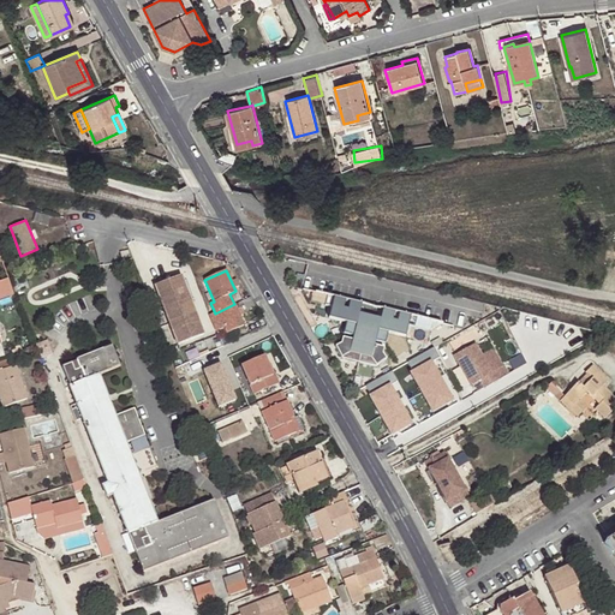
[(177,281),(175,276),(155,285),(178,344),(203,334),(183,280),(177,281)]
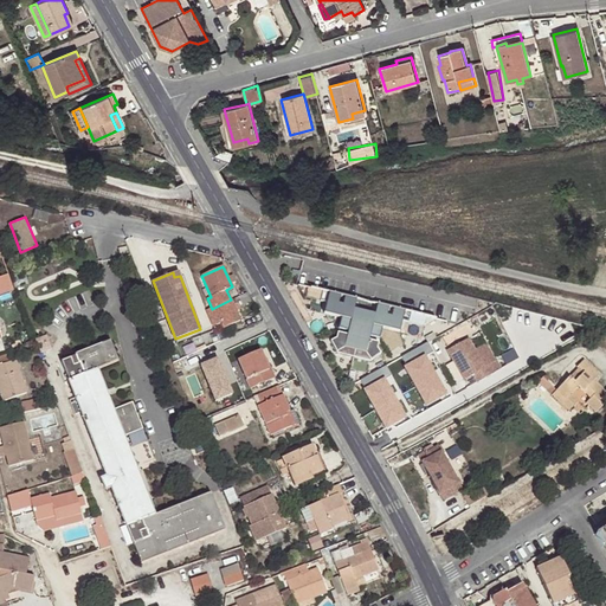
[(352,320),(356,298),(323,290),(320,301),(327,302),(323,313),(341,317),(339,328),(348,330),(347,334),(337,331),(336,337),(330,341),(336,353),(345,348),(355,350),(365,353),(369,361),(380,354),(376,348),(378,342),(368,340),(369,336),(379,339),(382,328),(399,331),(401,321),(408,322),(411,313),(378,303),(372,324),(352,320)]
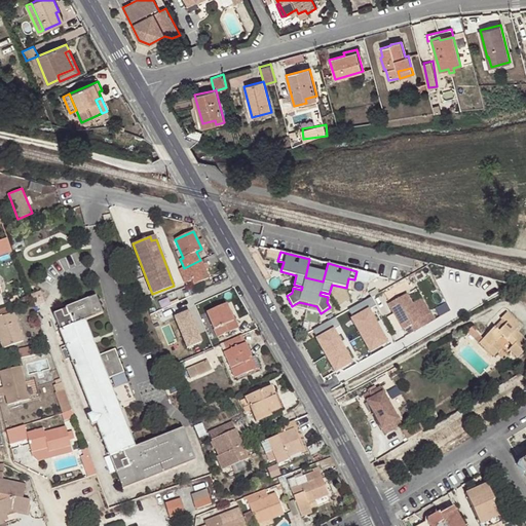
[(200,260),(180,270),(183,278),(185,284),(192,280),(191,276),(209,268),(204,262),(202,263),(200,260)]
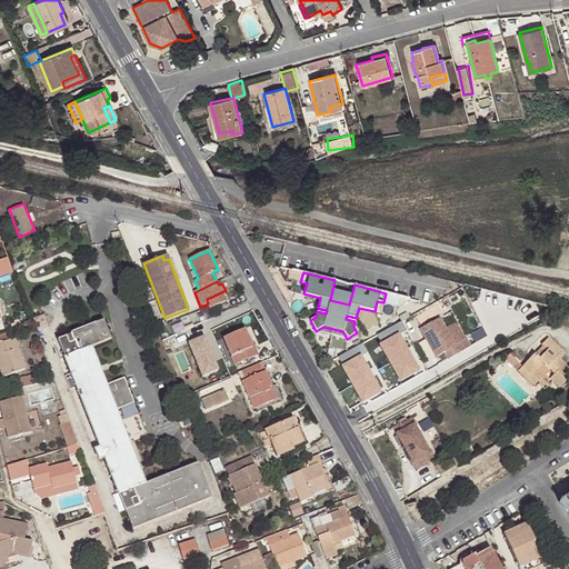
[(48,327),(42,315),(32,318),(38,331),(48,327)]
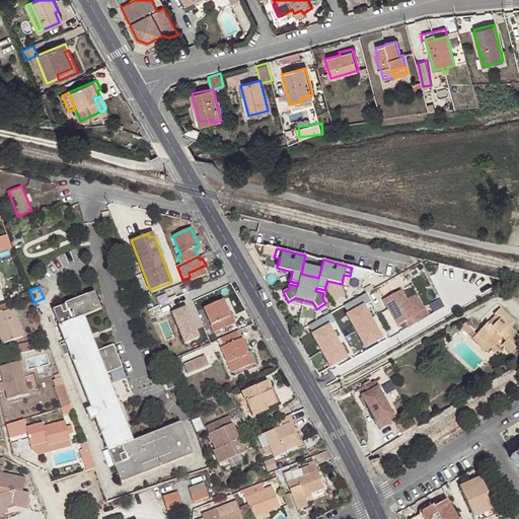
[(410,326),(423,318),(419,312),(416,313),(401,289),(384,300),(391,312),(392,311),(395,314),(394,317),(398,324),(406,320),(410,326)]
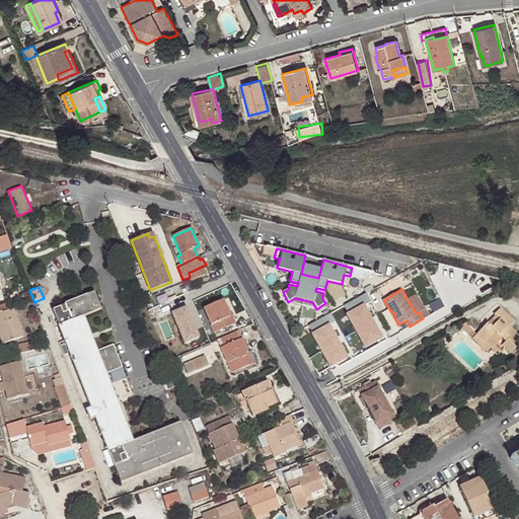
[(95,419),(120,483),(193,455),(180,423),(132,441),(105,373),(97,350),(84,316),(102,309),(96,292),(66,303),(66,304),(54,309),(66,341),(61,343),(66,355),(70,353),(91,408),(86,410),(90,421),(95,419)]
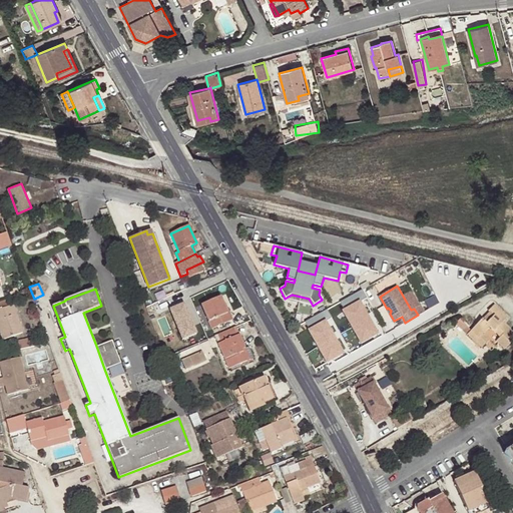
[(362,291),(341,302),(345,310),(343,312),(361,344),(378,335),(360,302),(366,299),(362,291)]
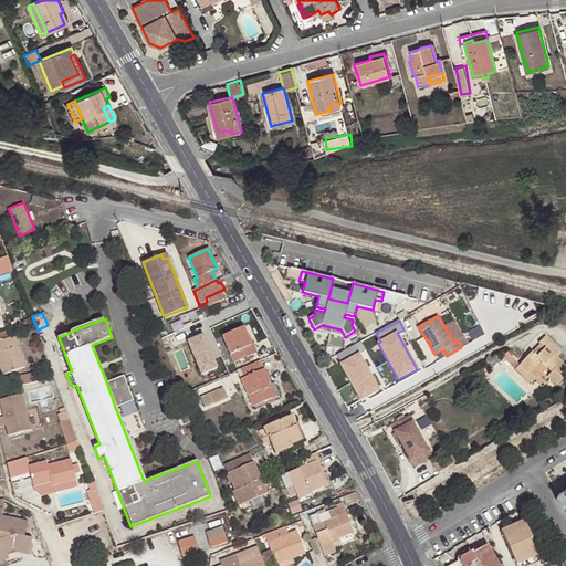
[(251,345),(244,327),(222,336),(233,363),(258,353),(253,344),(251,345)]
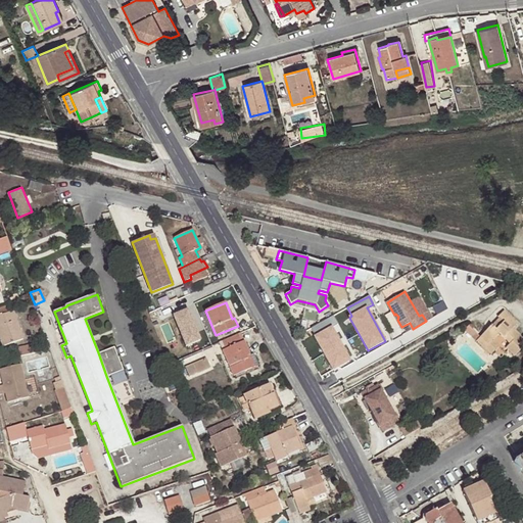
[(304,307),(319,312),(315,304),(306,302),(304,307)]
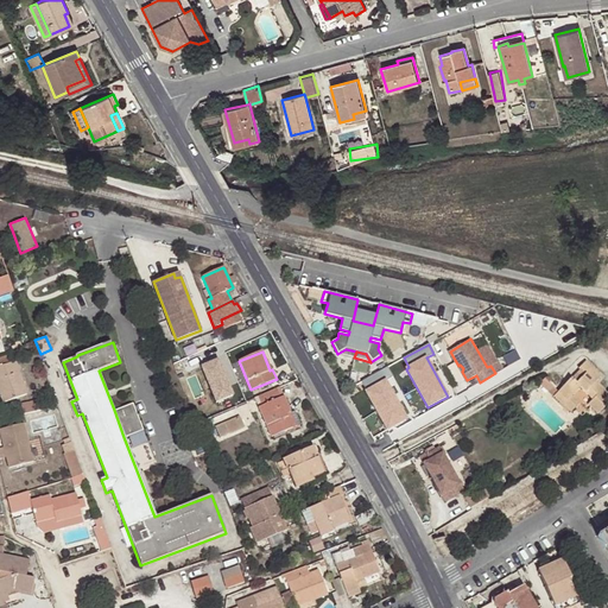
[(220,360),(203,366),(217,404),(235,397),(220,360)]
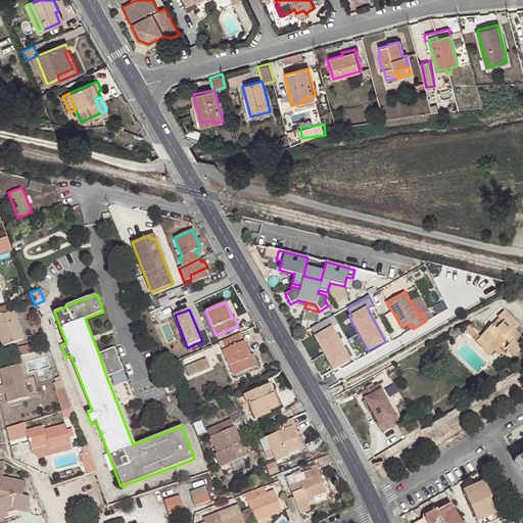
[(490,326),(479,337),(487,345),(484,348),(491,354),(497,347),(491,341),(498,334),(509,344),(505,348),(513,355),(522,345),(522,339),(511,329),(517,323),(503,310),(496,317),(497,318),(503,323),(494,330),(490,326)]
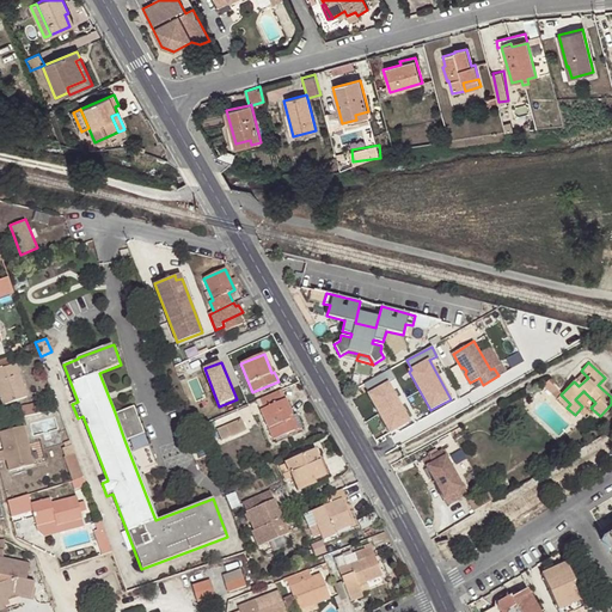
[(28,396),(16,363),(0,368),(0,395),(4,404),(28,396)]
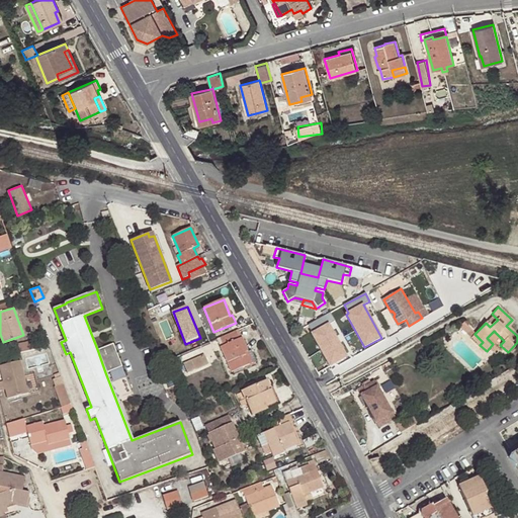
[(330,313),(309,325),(314,333),(311,334),(329,367),(346,358),(328,325),(335,322),(330,313)]
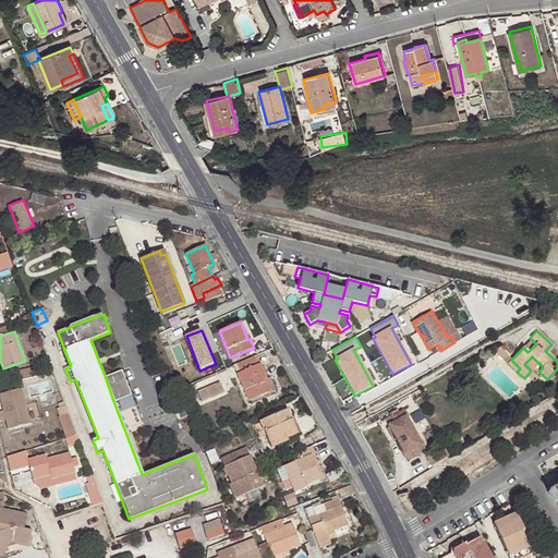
[(531,339),(523,348),(528,352),(536,344),(531,339)]
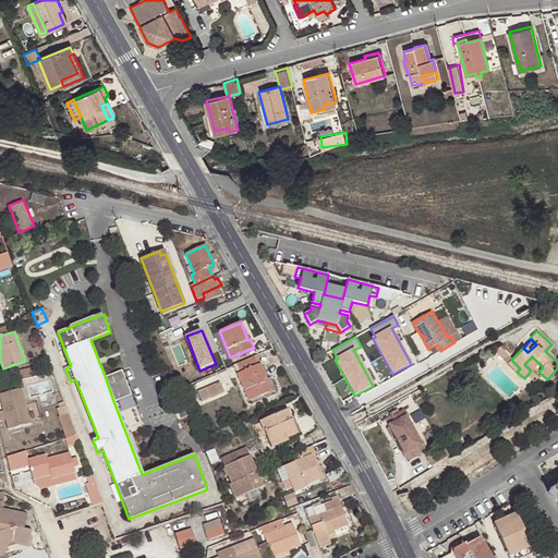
[(504,346),(497,350),(505,362),(511,358),(504,346)]
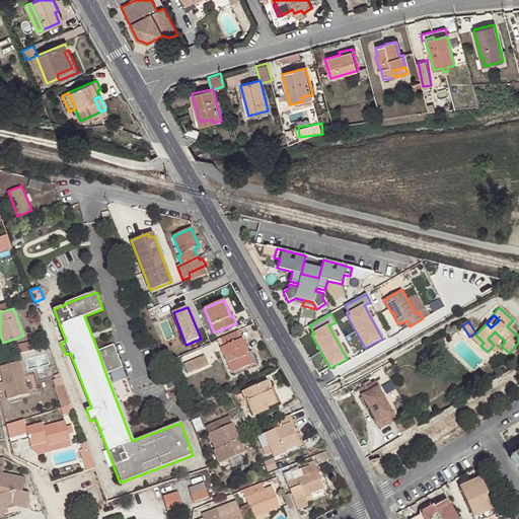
[(239,340),(236,332),(221,340),(224,347),(221,348),(232,373),(250,364),(245,354),(248,352),(242,339),(239,340)]
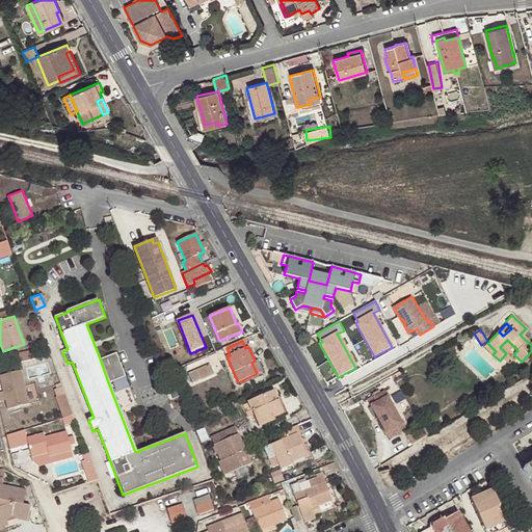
[(496,351),(487,343),(484,346),(493,354),(496,351)]
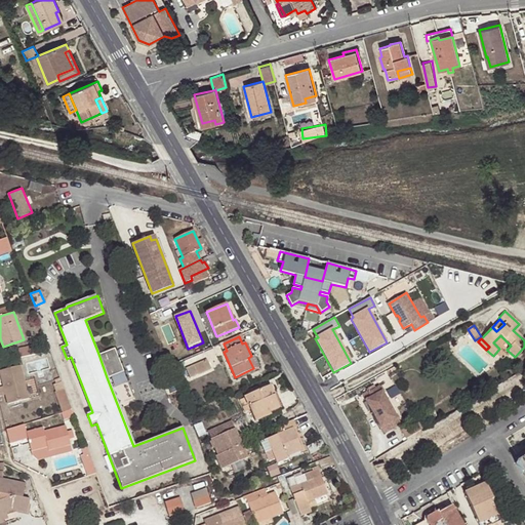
[(227,351),(224,344),(218,346),(221,353),(224,352),(227,351)]
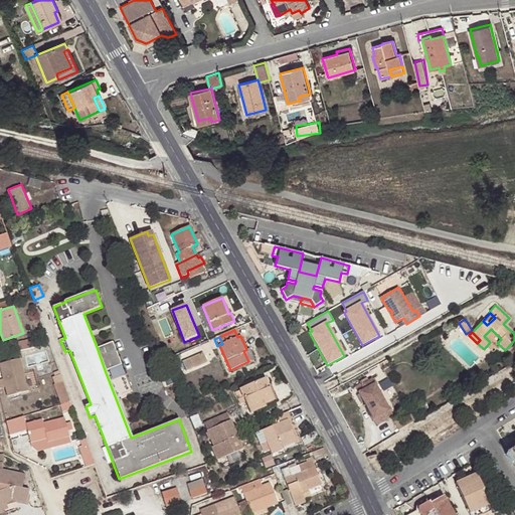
[(21,350),(37,346),(35,339),(19,344),(21,350)]
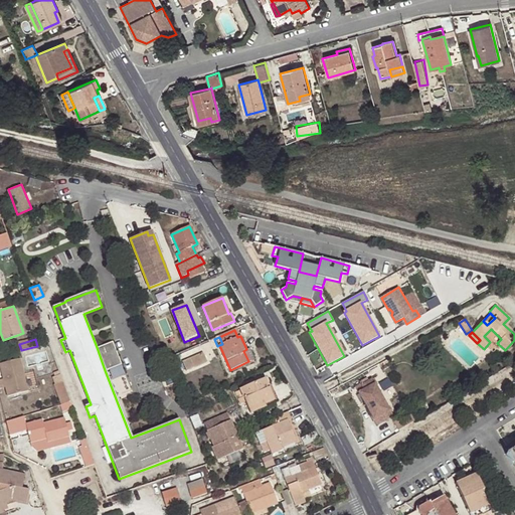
[(113,341),(97,347),(105,370),(122,363),(113,341)]
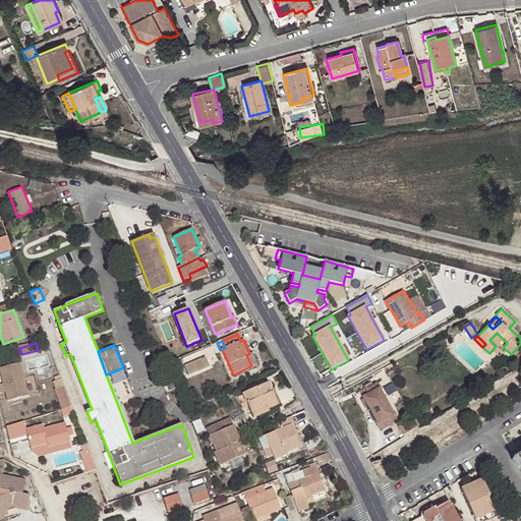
[(205,359),(193,363),(197,373),(209,368),(205,359)]
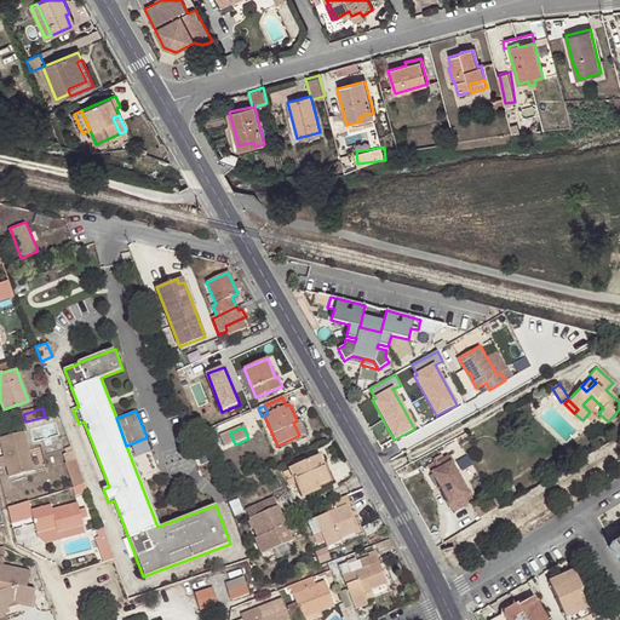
[(35,469),(24,432),(0,438),(0,442),(10,476),(35,469)]
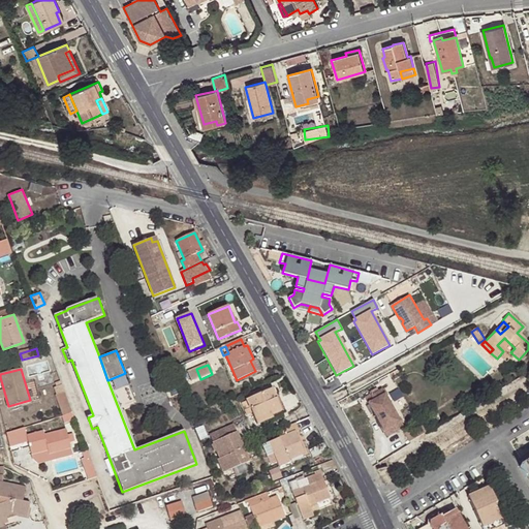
[(200,379),(196,369),(185,373),(189,383),(200,379)]
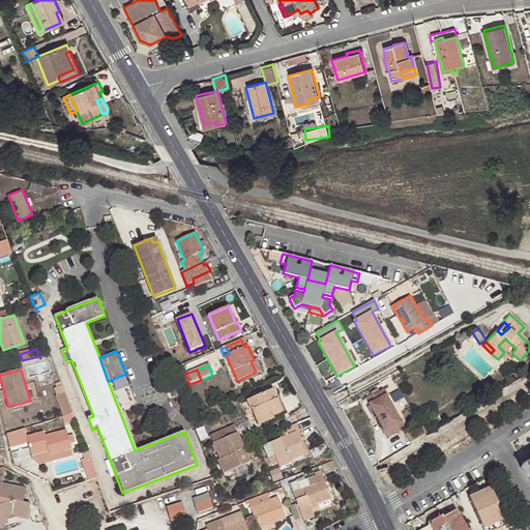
[(35,382),(27,383),(30,398),(38,396),(35,382)]
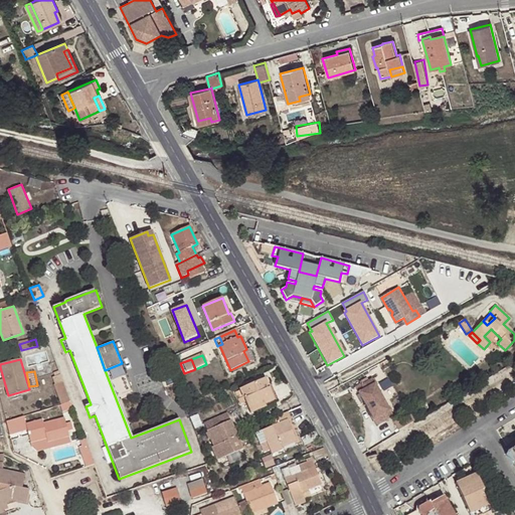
[(59,373),(48,377),(58,404),(69,400),(59,373)]
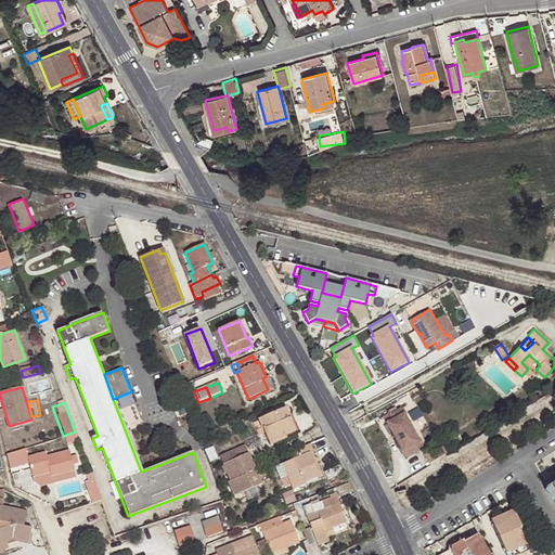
[(297,431),(286,408),(259,421),(259,422),(254,424),(260,437),(265,434),(270,447),(286,439),(285,437),(297,431)]
